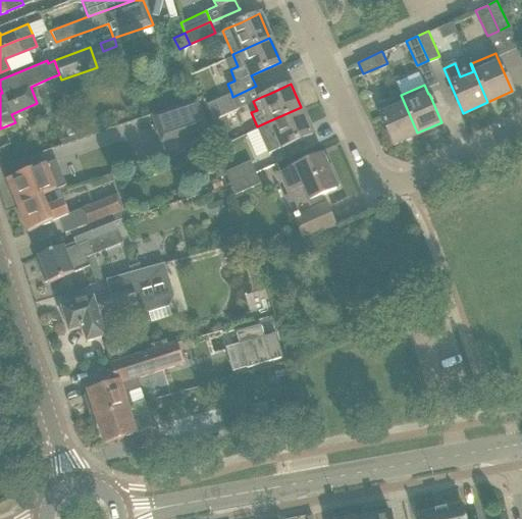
[(417,133),(401,95),(377,105),(381,114),(380,115),(394,144),(417,133)]
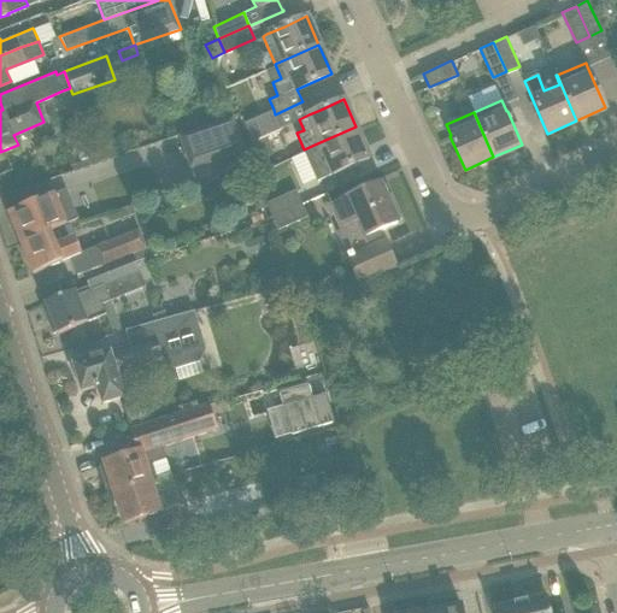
[(275,115),(245,128),(251,141),(281,128),(281,127),(275,115)]
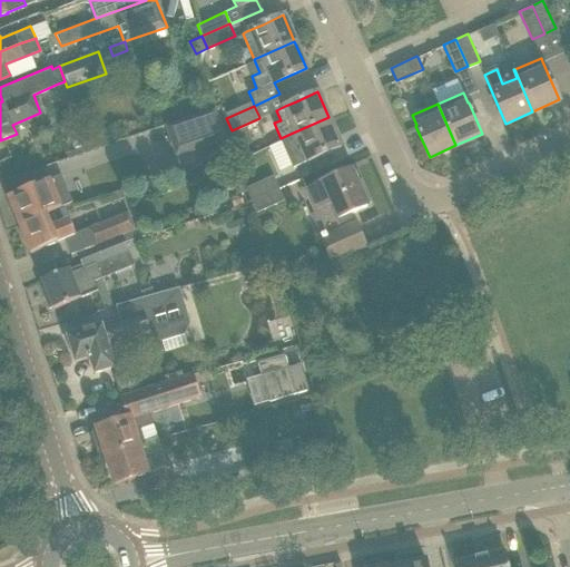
[(215,109),(167,125),(177,154),(224,138),(215,109)]
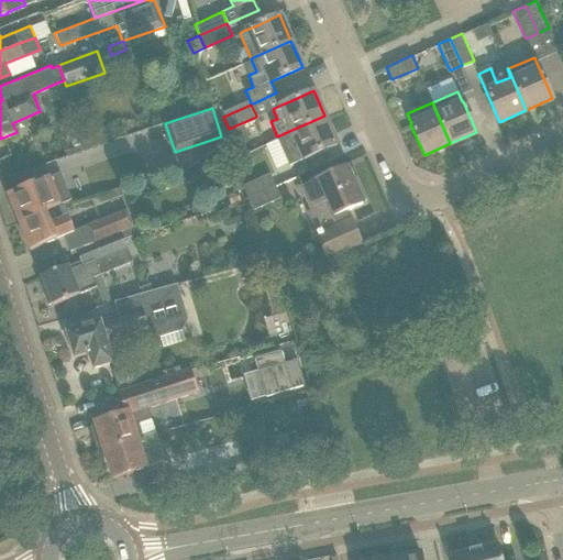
[(289,131),(277,136),(289,164),(301,158),(301,160),(317,153),(337,143),(324,116),(289,131)]
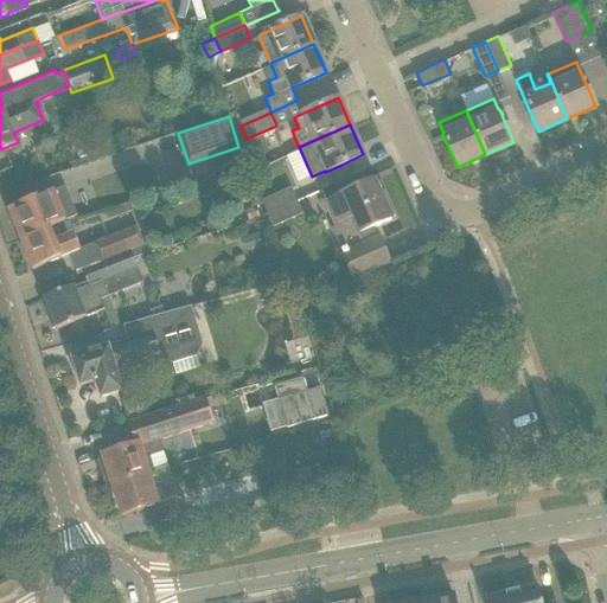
[(93,166),(63,175),(70,197),(100,187),(93,166)]
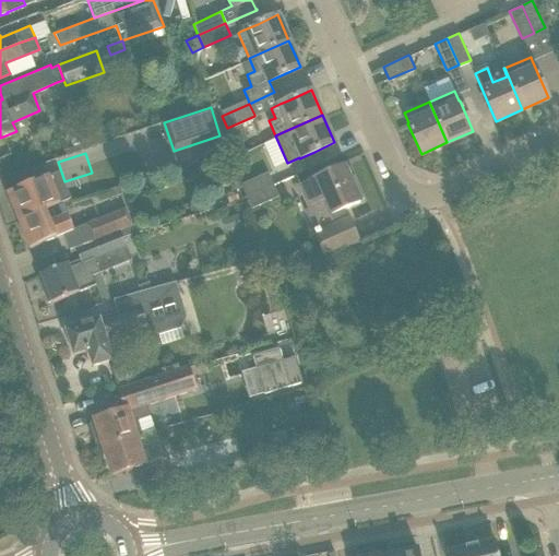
[(358,240),(348,219),(344,206),(359,200),(359,199),(363,198),(365,198),(351,165),(345,168),(344,166),(329,173),(324,168),(314,175),(317,178),(300,186),(310,208),(324,201),(334,222),(314,231),(325,255),(339,249),(358,240)]
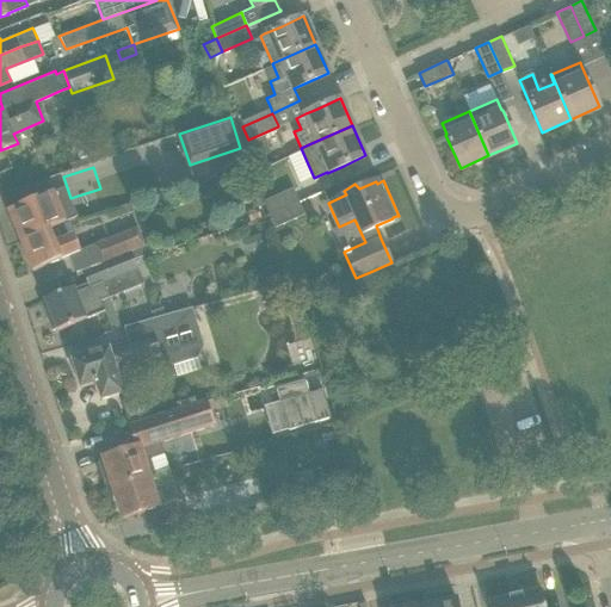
[(66,185),(7,209),(20,239),(49,227),(63,222),(63,221),(78,215),(66,185)]
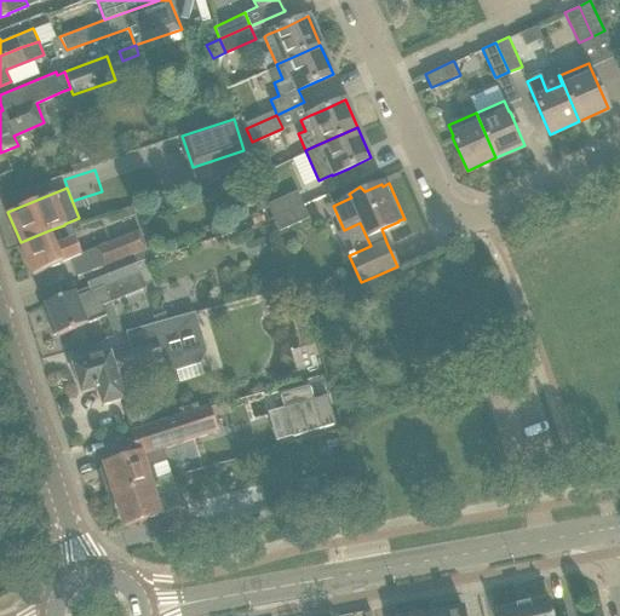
[(271,217),(302,203),(296,190),(267,203),(271,217)]
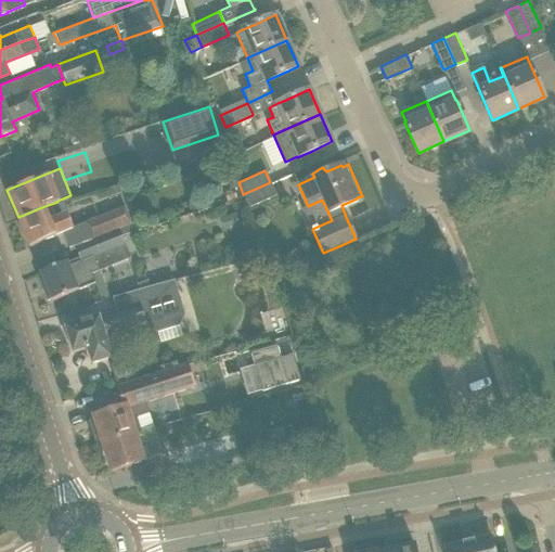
[(233,189),(223,192),(227,200),(235,196),(233,189)]
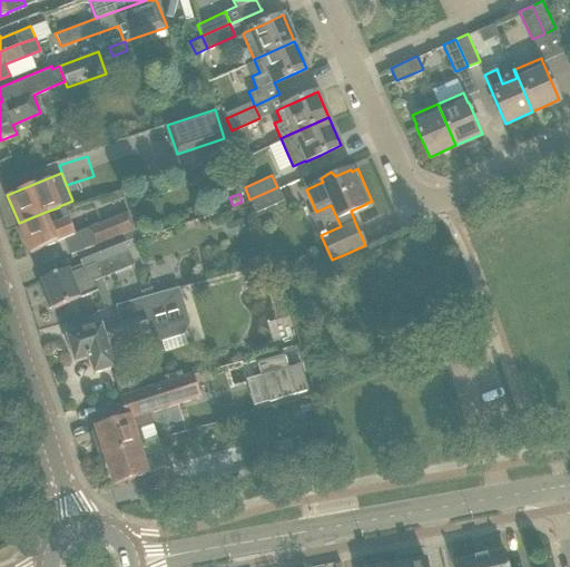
[(68,217),(68,218),(64,206),(59,207),(46,212),(19,223),(30,252),(75,234),(68,217)]
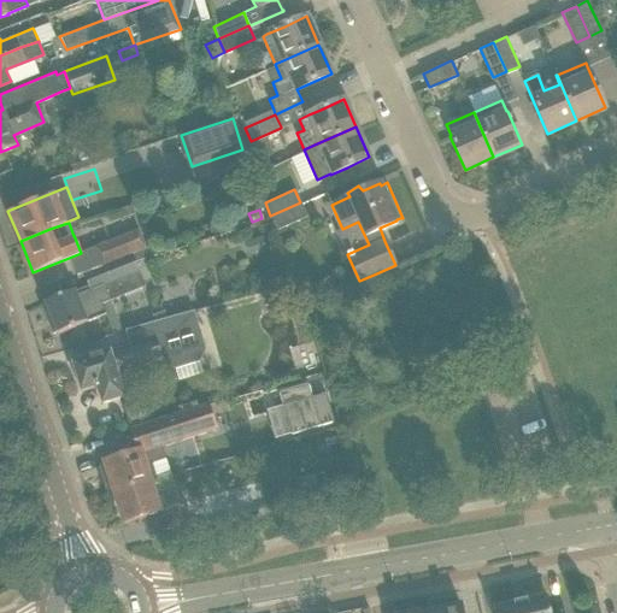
[(131,253),(145,248),(136,228),(93,247),(100,264),(131,252),(131,253)]
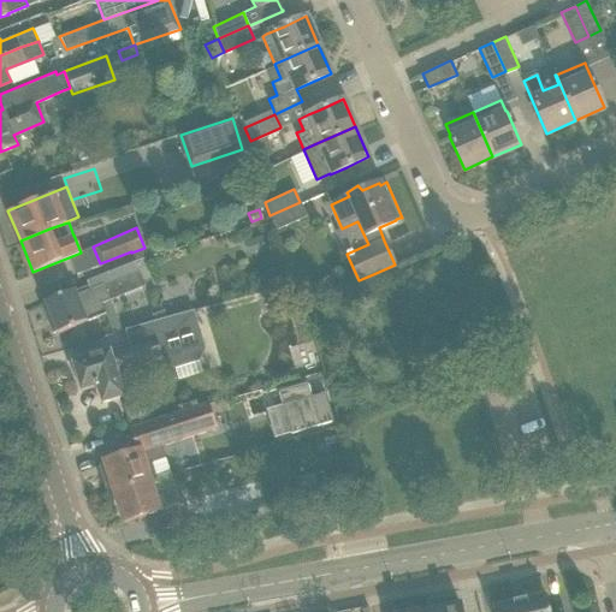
[(46,302),(43,307),(47,315),(52,318),(58,332),(80,322),(105,312),(101,303),(110,299),(102,283),(138,269),(131,253),(131,251),(100,263),(82,272),(82,273),(87,284),(77,287),(66,291),(45,301),(46,302)]
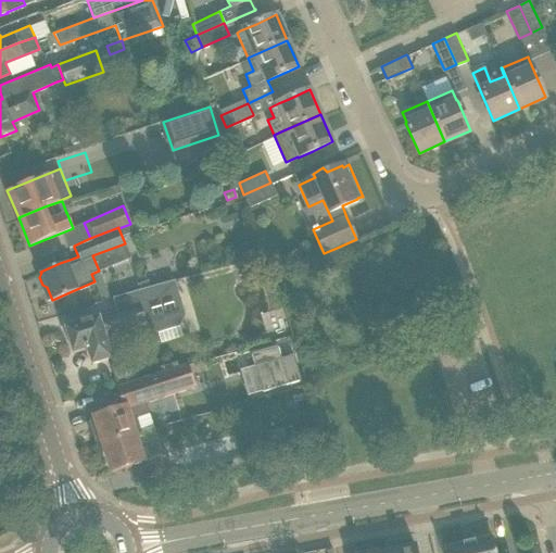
[(174,293),(179,291),(175,277),(113,297),(117,311),(65,326),(73,351),(87,347),(91,363),(112,356),(104,335),(147,322),(151,321),(159,325),(175,319),(179,312),(174,293)]
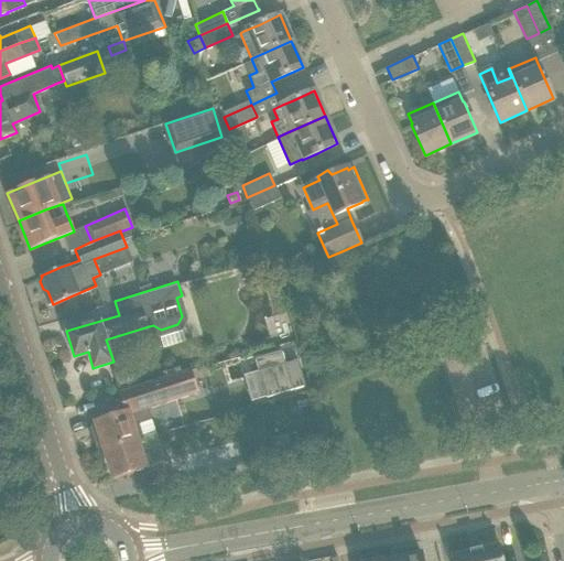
[(255,357),(267,395),(304,383),(297,358),(285,363),(281,349),(255,357)]
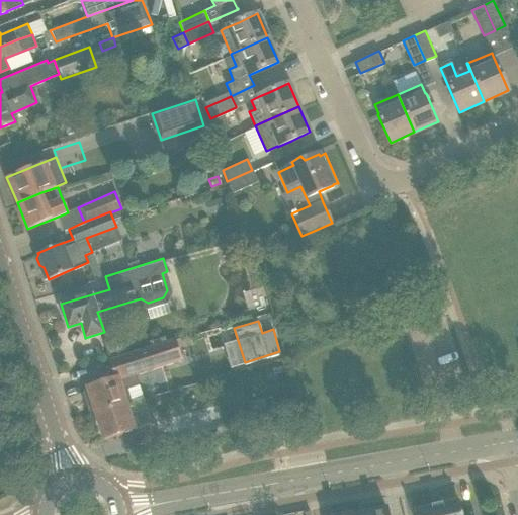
[(135,376),(182,360),(174,339),(125,354),(112,358),(110,359),(116,377),(87,388),(91,398),(87,399),(85,402),(88,412),(92,413),(95,412),(95,413),(127,403),(123,391),(138,385),(135,376)]
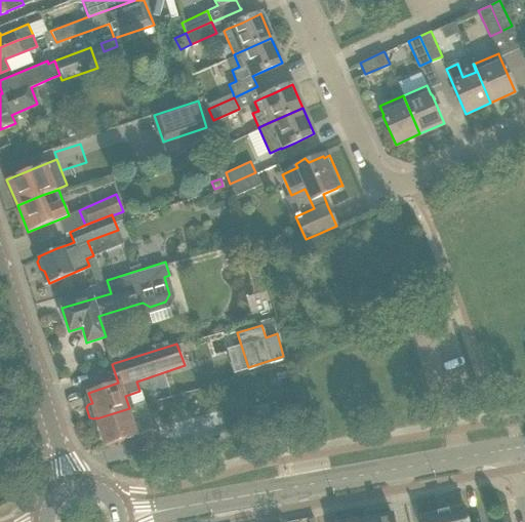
[(114,363),(127,359),(123,350),(111,354),(114,363)]
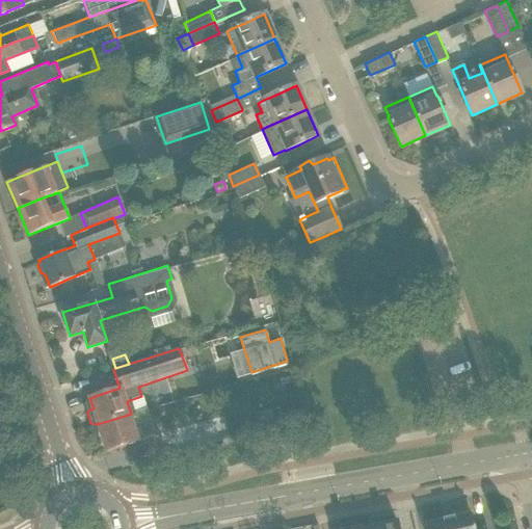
[(131,414),(98,424),(106,450),(156,433),(149,408),(135,412),(131,414)]
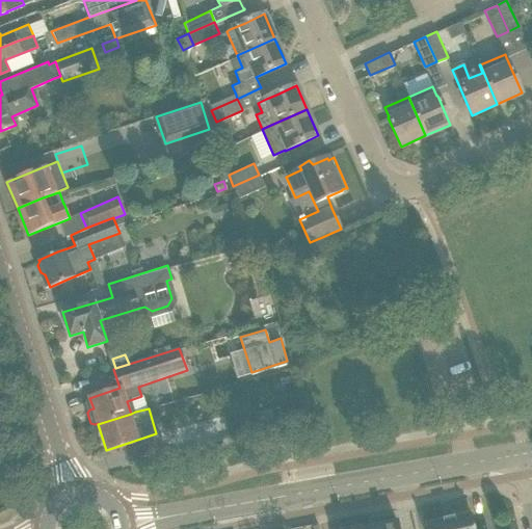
[(161,430),(167,453),(229,437),(221,414),(161,430)]
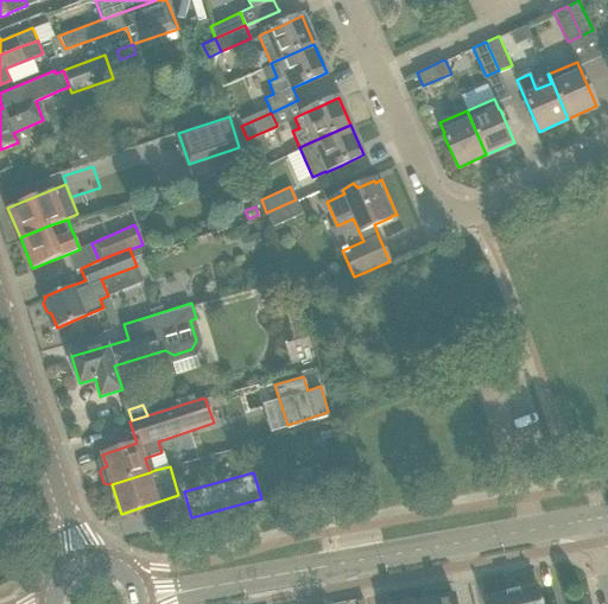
[(268,478),(260,479),(263,490),(271,488),(268,478)]
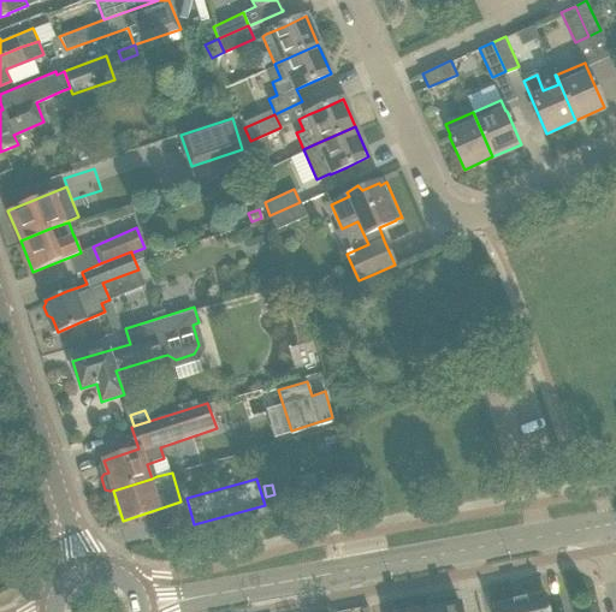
[(317,509),(338,503),(335,488),(313,495),(317,509)]
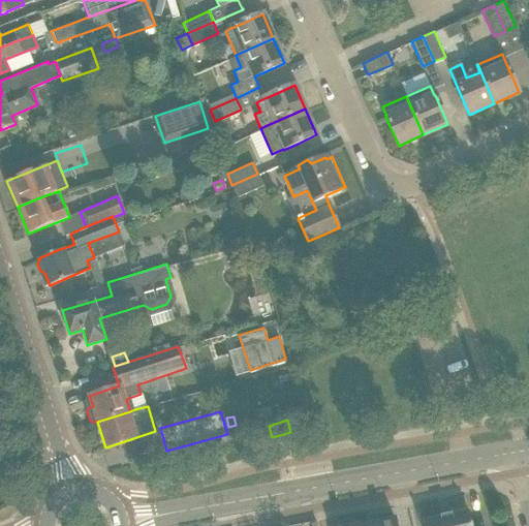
[(215,453),(225,450),(221,439),(211,442),(215,453)]
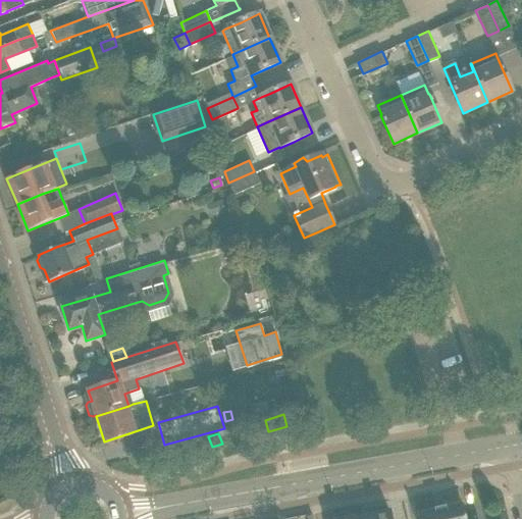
[(466,518),(462,503),(458,504),(456,502),(451,503),(450,506),(440,508),(442,518),(466,518)]
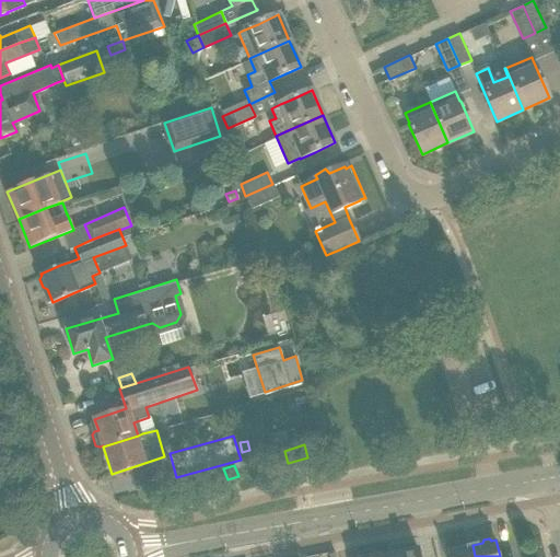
[(475,556),(473,545),(448,550),(450,556),(475,556)]
